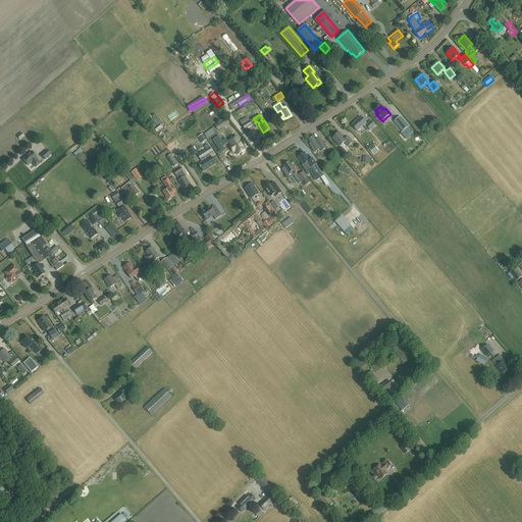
[(357,131),(366,122),(361,116),(357,120),(352,125),(357,131)]
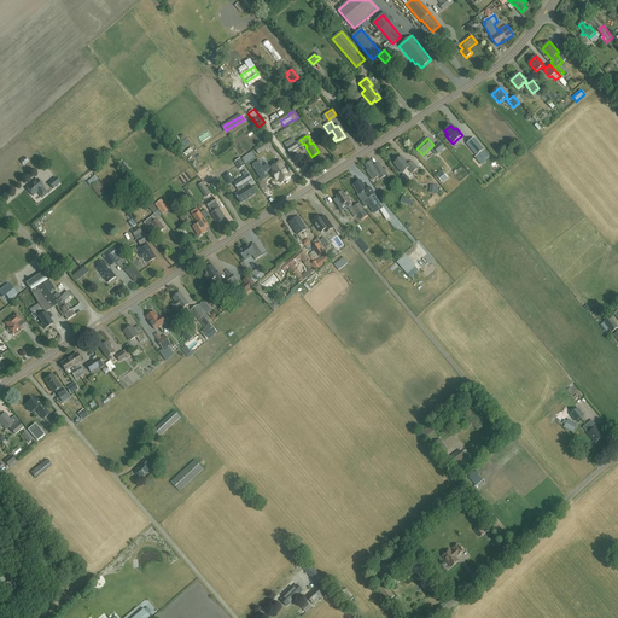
[(473,138),(467,144),(477,156),(474,157),(482,165),(485,162),(484,161),(479,155),(483,151),(484,150),(473,138)]
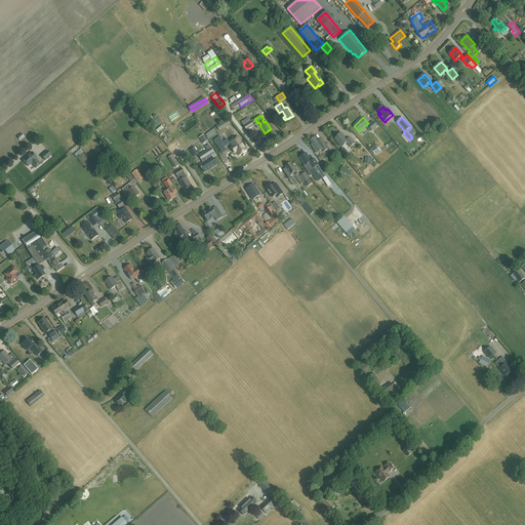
[(219,131),(231,124),(228,119),(216,126),(219,131)]
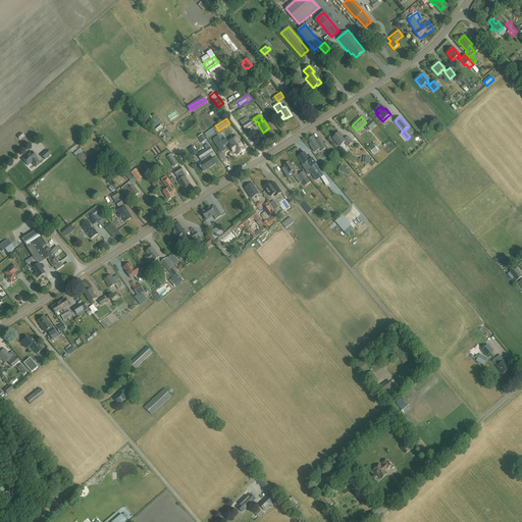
[(245,129),(252,125),(250,120),(242,125),(245,129)]
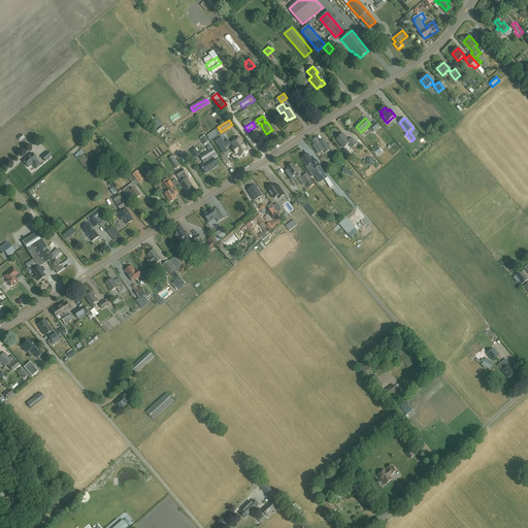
[(374,131),(380,127),(375,122),(370,127),(374,131)]
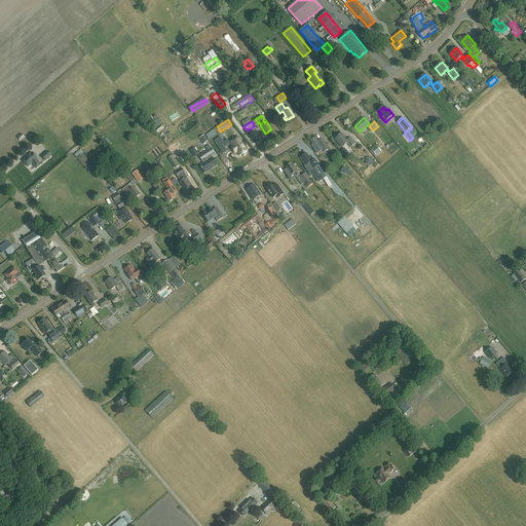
[(230,128),(225,133),(225,132),(222,133),(226,138),(228,137),(229,139),(235,136),(230,128)]
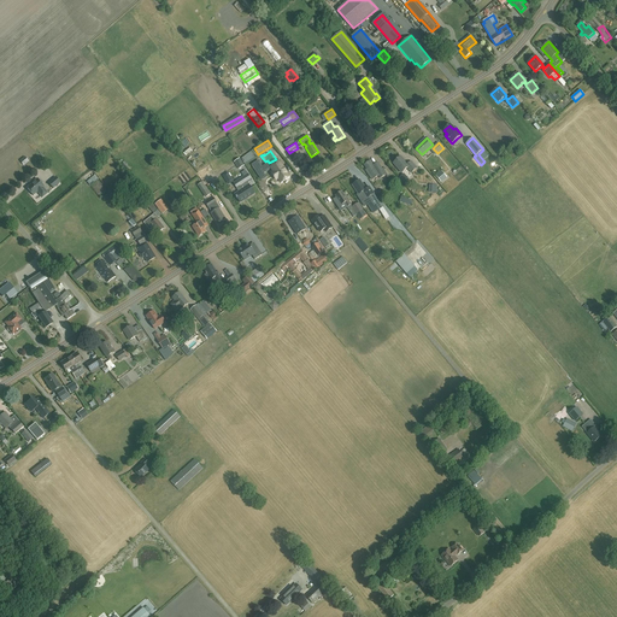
[(245,165),(241,160),(240,158),(234,163),(239,170),(245,165)]
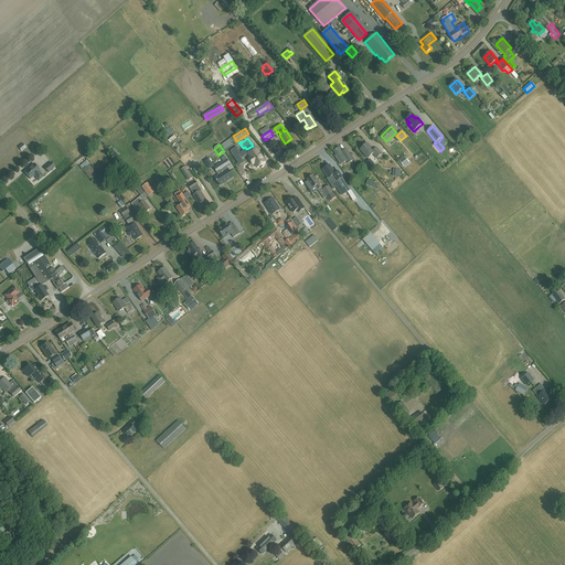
[(376,158),(382,153),(377,149),(373,151),(368,145),(361,150),(368,159),(373,155),(376,158)]
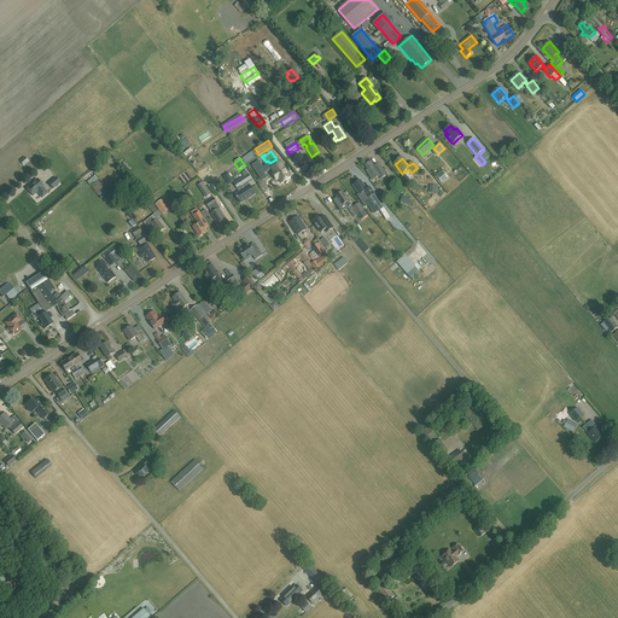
[(260,168),(262,165),(258,159),(251,164),(258,176),(263,173),(260,168)]
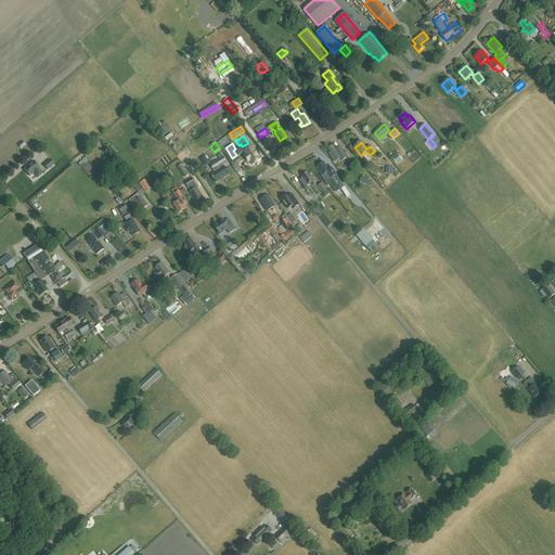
[(333,145),(327,149),(330,153),(328,153),(334,163),(340,158),(341,160),(347,157),(340,149),(337,151),(336,149),(336,150),(333,145)]
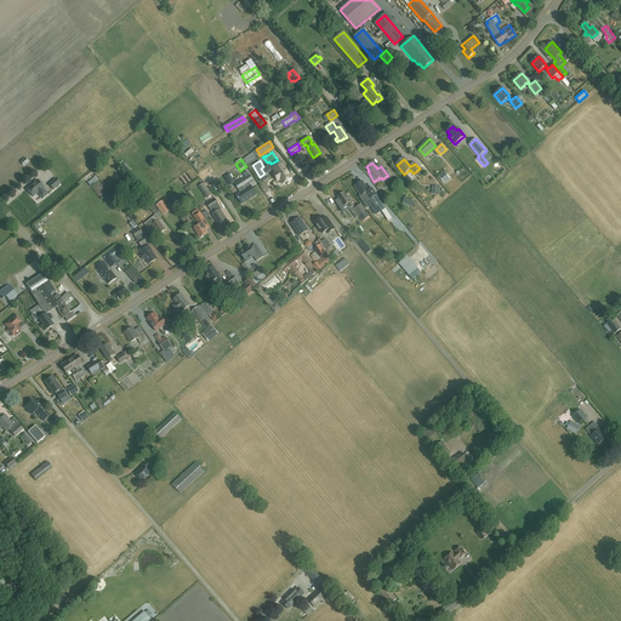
[(283,183),(291,178),(284,167),(283,167),(280,164),(274,167),(277,171),(275,172),(283,183)]
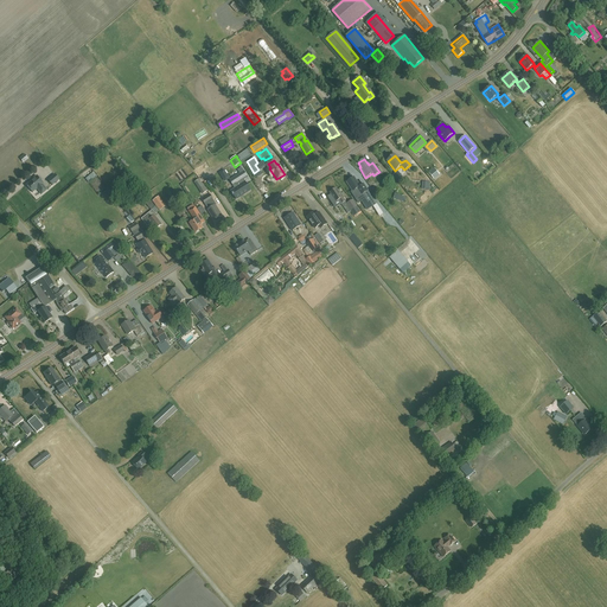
[(204,183),(208,179),(199,167),(195,170),(204,183)]
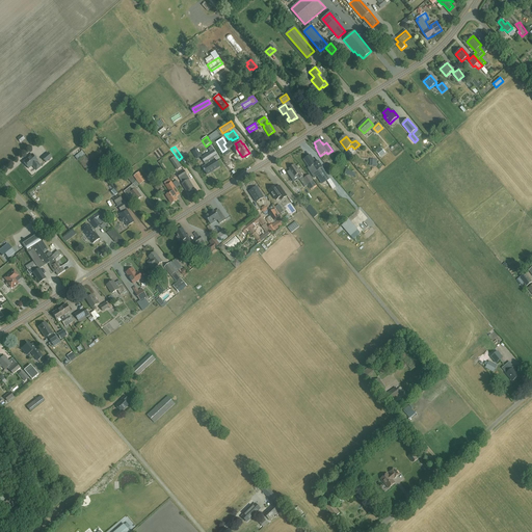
[(219,166),(215,159),(214,157),(217,155),(212,148),(209,150),(210,152),(206,155),(211,162),(212,161),(217,168),(219,166)]
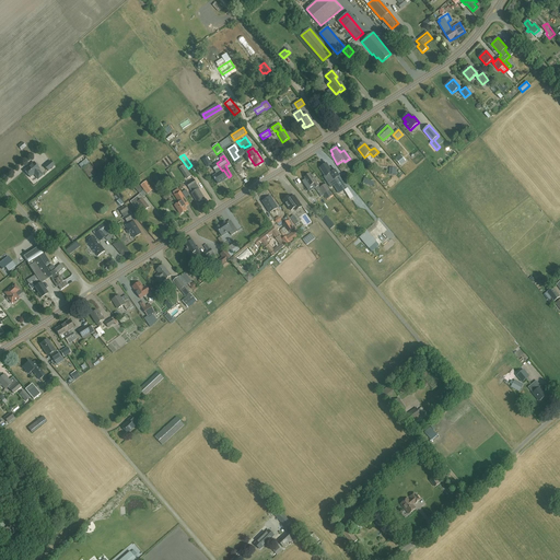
[(406,161),(400,155),(396,160),(400,165),(406,161)]
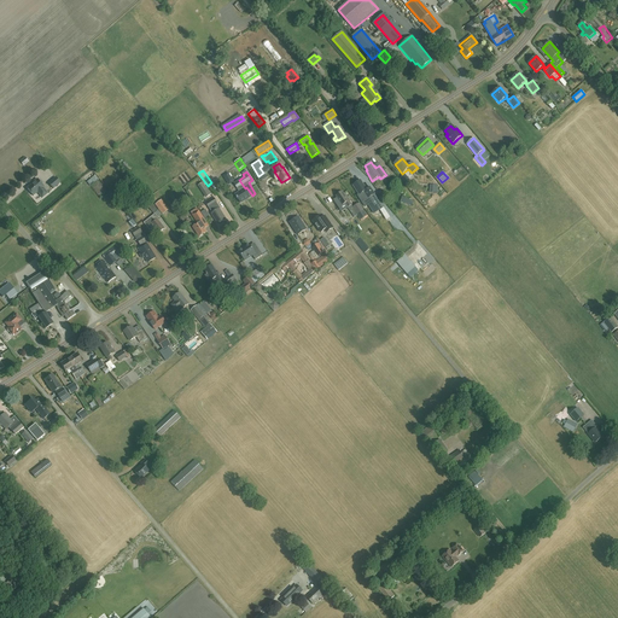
[(60,184),(56,178),(48,184),(53,188),(60,184)]
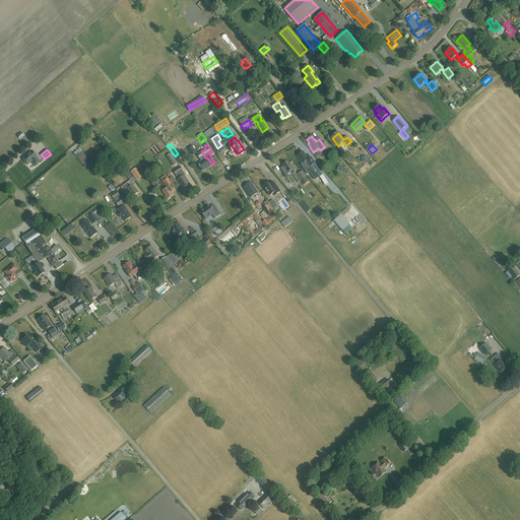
[(36,167),(41,163),(37,158),(38,157),(31,150),(25,155),(26,155),(23,158),(28,165),(31,161),(36,167)]
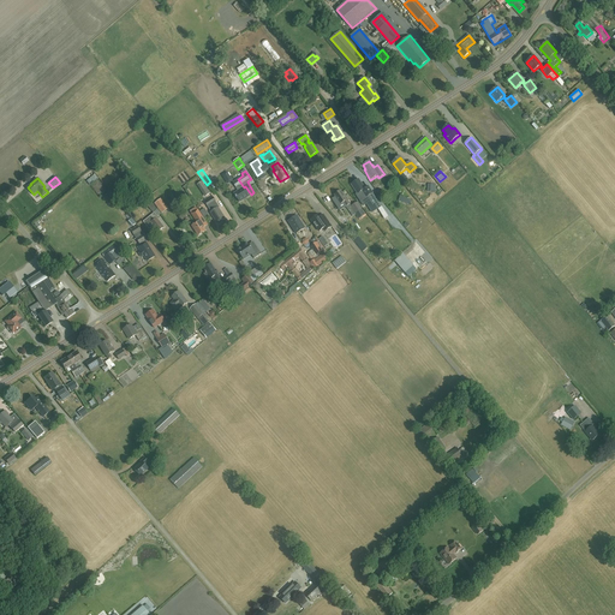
[(233,183),(237,187),(236,187),(238,191),(234,193),(239,202),(251,195),(245,186),(244,187),(238,179),(233,183)]
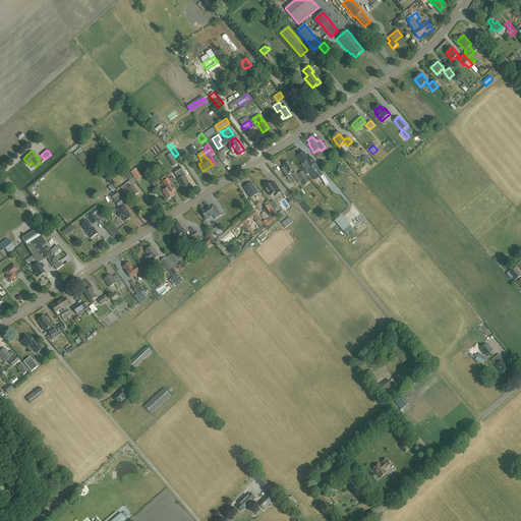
[(303,152),(297,156),(303,164),(301,165),(307,175),(310,173),(315,180),(321,177),(324,175),(315,164),(311,158),(309,160),(303,152)]
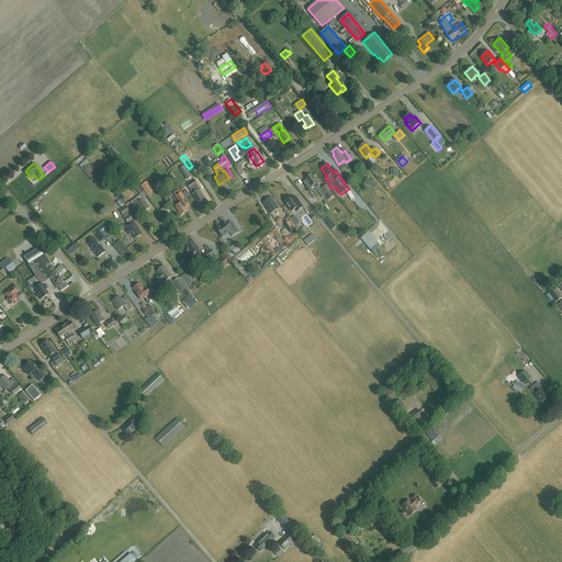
[(305,179),(306,180),(303,182),(308,189),(311,188),(314,186),(316,189),(318,192),(322,190),(325,195),(328,200),(334,197),(326,186),(321,189),(319,187),(321,187),(317,182),(317,183),(312,175),(305,179)]
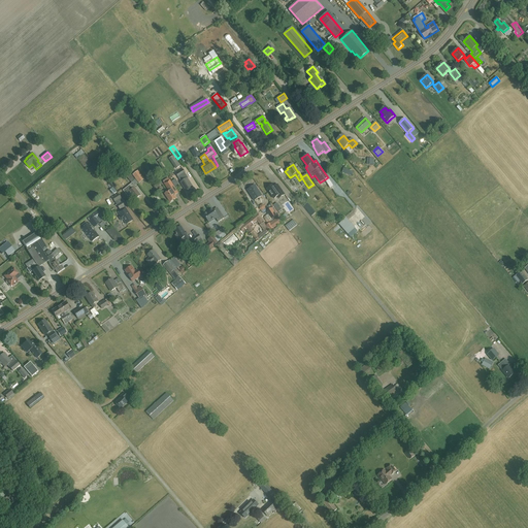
[(178,177),(182,183),(180,183),(187,192),(187,191),(188,192),(191,190),(191,189),(193,188),(187,178),(188,178),(185,173),(183,169),(176,174),(178,177)]
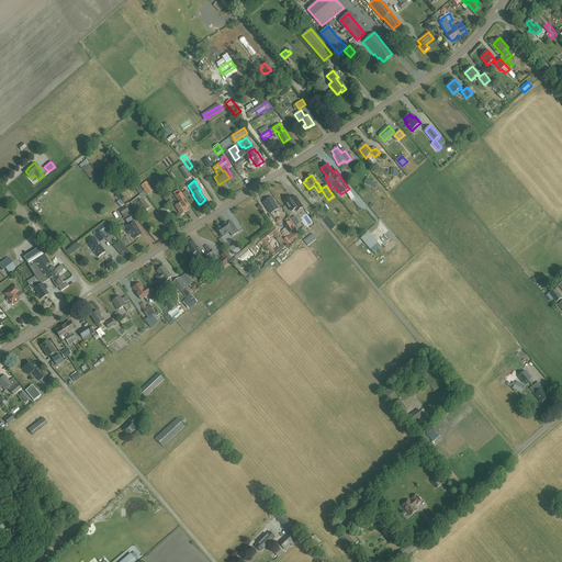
[(141,187),(148,195),(154,191),(147,181),(141,187)]
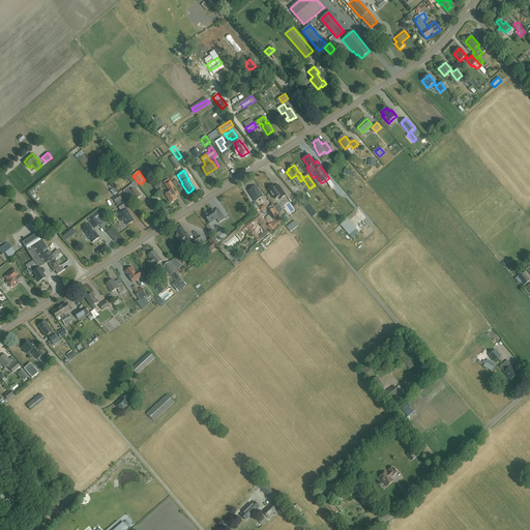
[(131,183),(135,180),(129,174),(126,176),(131,183)]
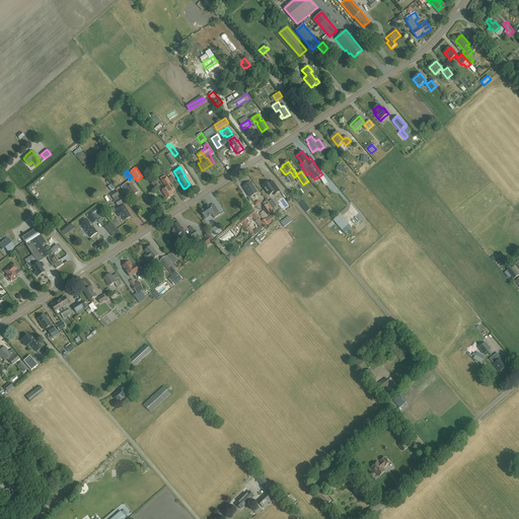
[(167,199),(173,195),(171,193),(175,190),(171,184),(172,183),(167,176),(161,180),(165,188),(161,191),(167,199)]
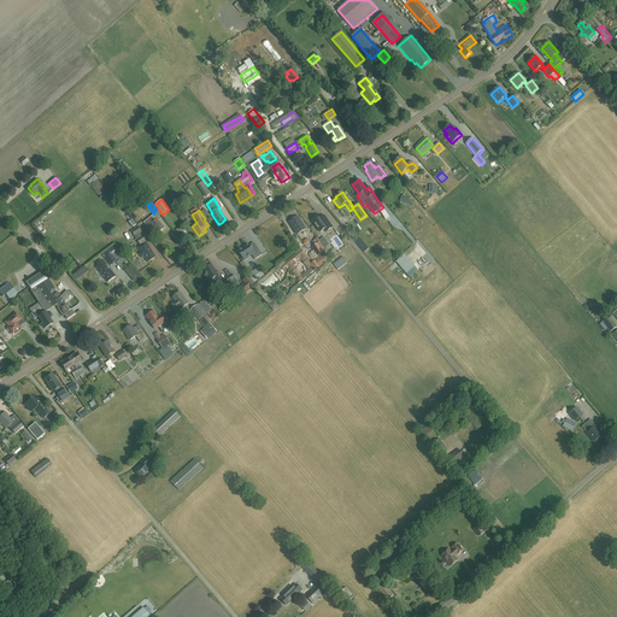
[(158,233),(164,228),(153,215),(145,222),(150,230),(154,227),(158,233)]
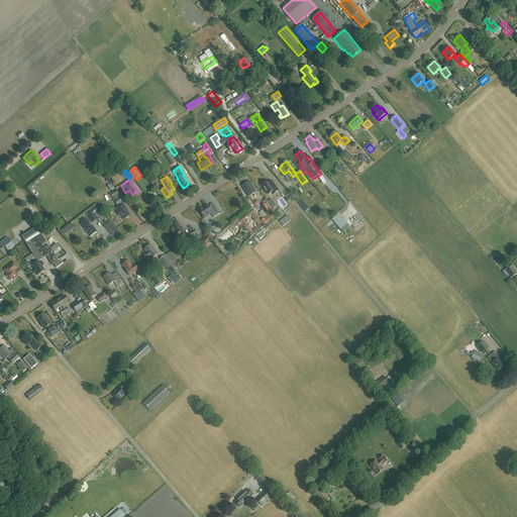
[(249,197),(256,192),(249,181),(242,186),(249,197)]
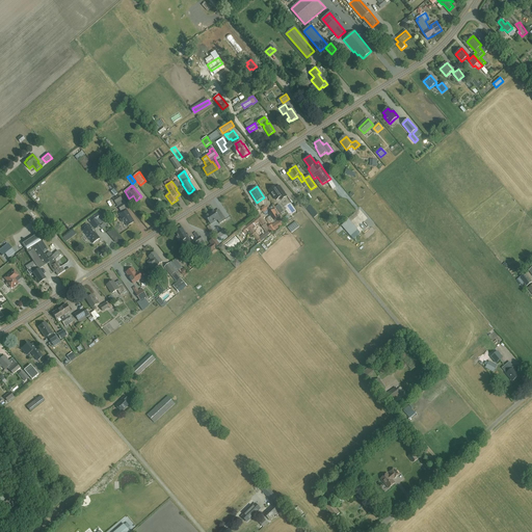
[(287,196),(282,190),(280,186),(276,188),(274,186),(269,190),(276,201),(280,198),(282,201),(287,196)]
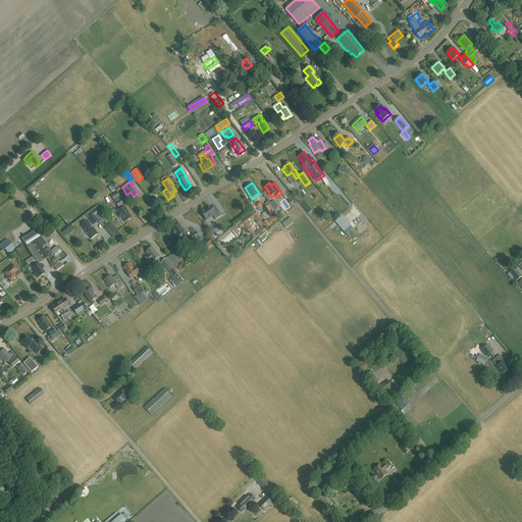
[(126,204),(122,198),(120,196),(117,192),(111,196),(115,202),(119,208),(126,204)]
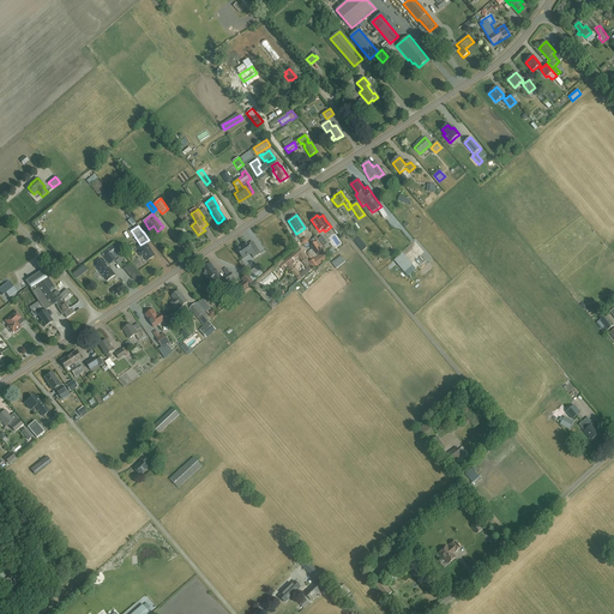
[(143,245),(138,247),(140,252),(139,253),(142,257),(144,256),(148,262),(155,257),(149,246),(145,242),(143,245)]
